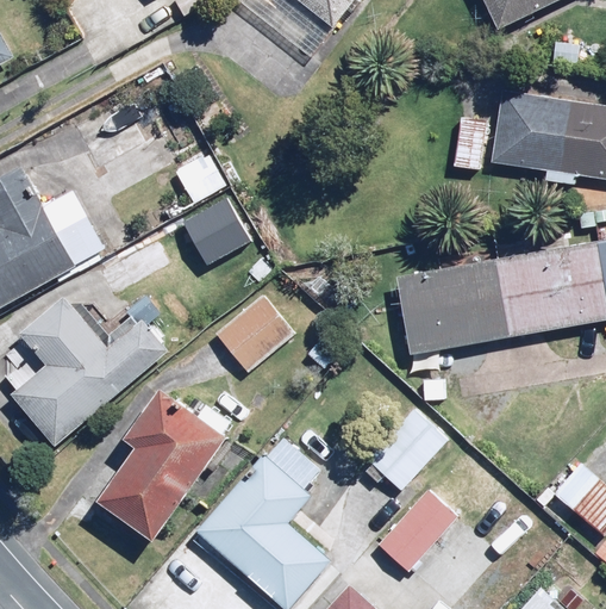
[(235,0),(312,58),(347,12),(351,14),(362,0),(235,0)]
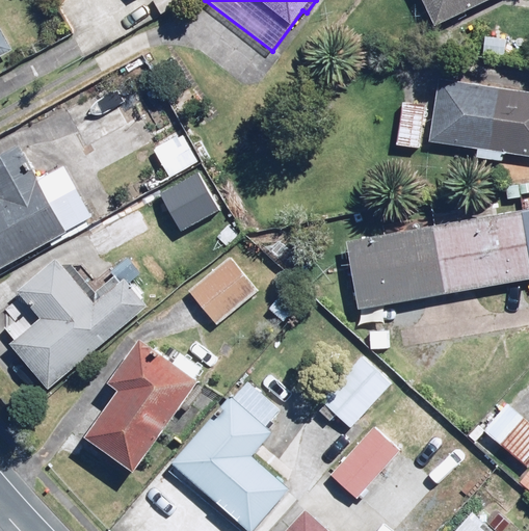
[(493,0),(423,0),(437,28),(493,0)]
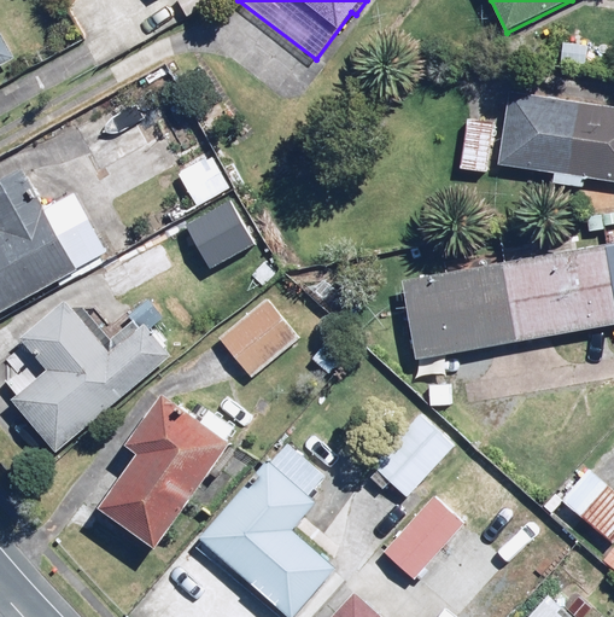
[(0,64),(12,58),(0,36),(0,64)]
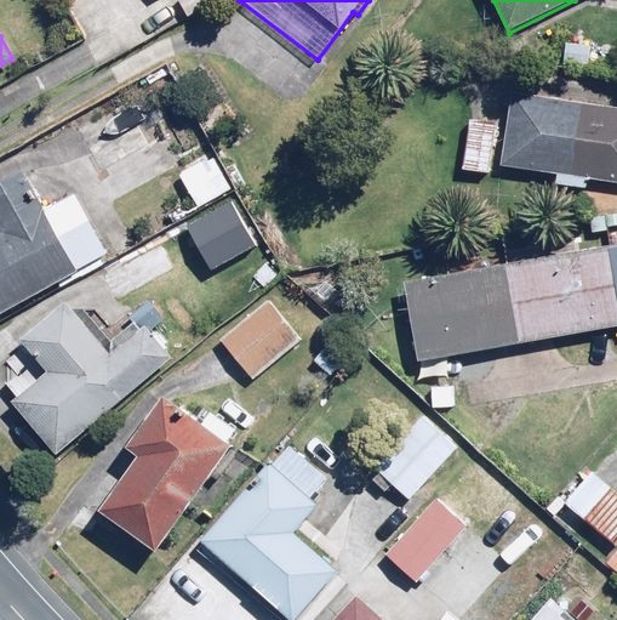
[(616,107),(512,92),(501,165),(554,172),(553,185),(584,189),(586,177),(616,181),(616,107)]
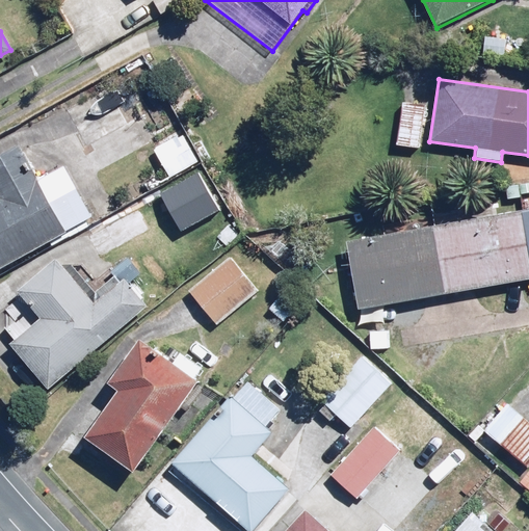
[(423,105),(399,103),(393,148),(418,151),(423,105)]
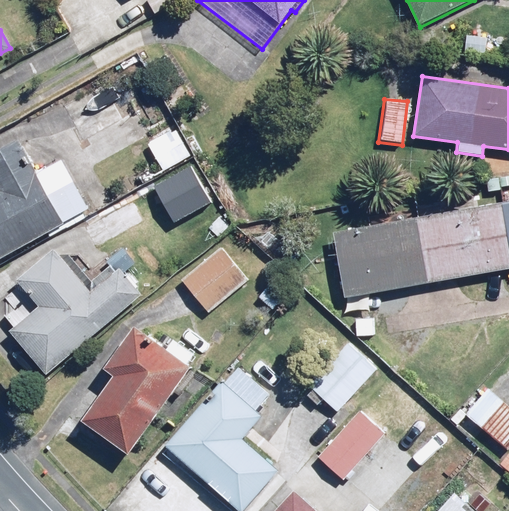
[(188,158),(173,129),(147,142),(162,171),(188,158)]
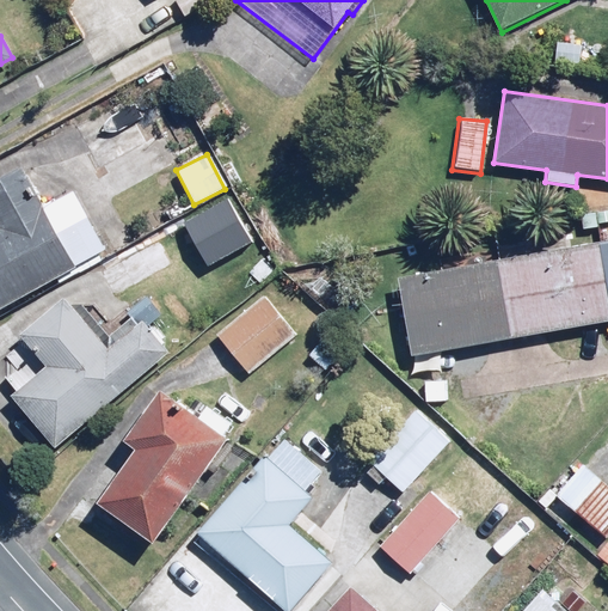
[(44,209),(17,164),(0,172),(0,307),(102,248),(69,194),(44,209)]
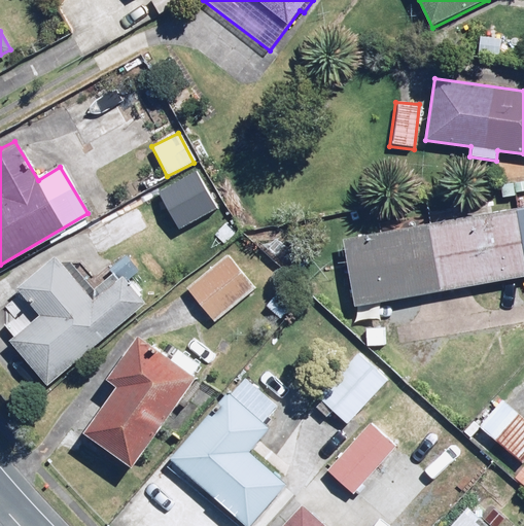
[(147,226),(133,201),(82,230),(97,255),(147,226)]
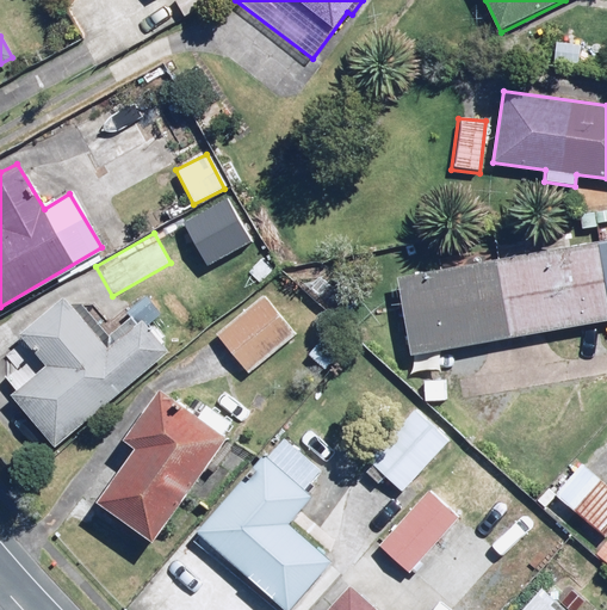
[(606,321),(606,239),(397,275),(410,355),(606,321)]
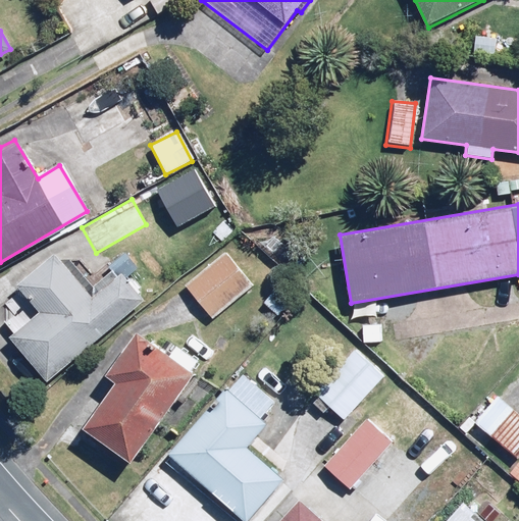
[(252,287),(222,251),(184,282),(213,319),(252,287)]
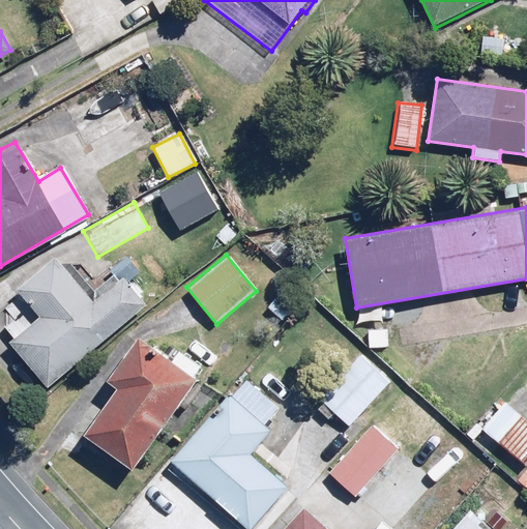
[(68,263),(63,267),(54,256),(17,289),(41,317),(9,346),(48,389),(145,303),(122,277),(116,283),(110,275),(92,290),(68,263)]
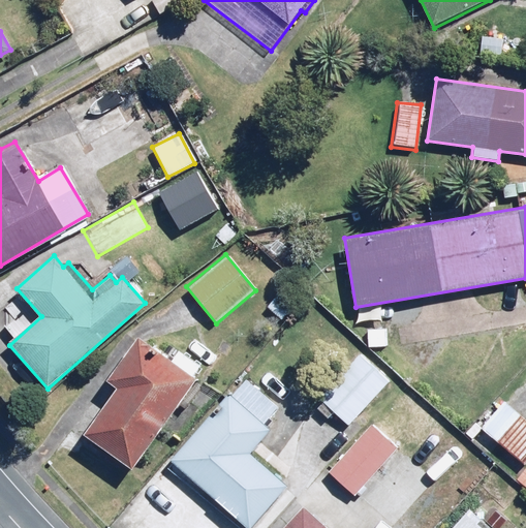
[(189,376),(197,365),(177,351),(168,363),(135,341),(110,379),(120,385),(86,437),(134,470),(194,380),(189,376)]
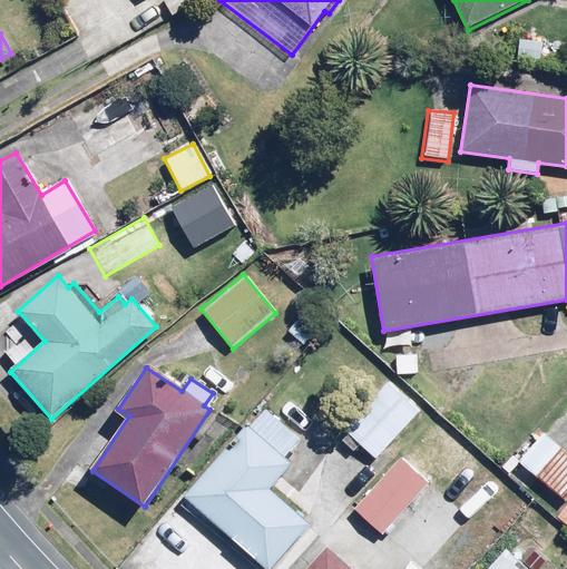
[(374,460),(418,412),(387,383),(342,432),(374,460)]
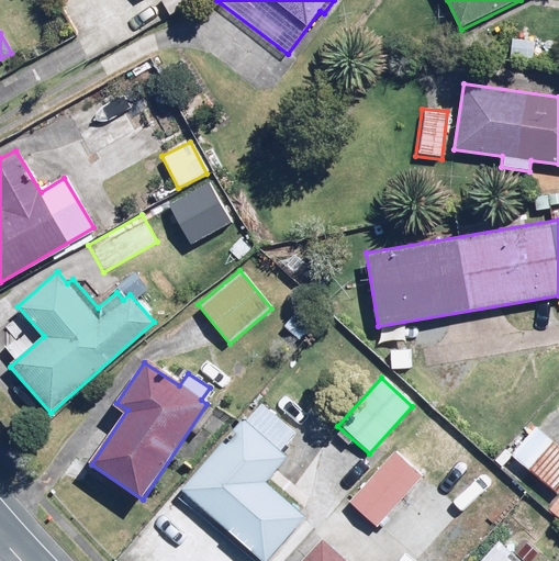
[(287,459),(243,419),(179,490),(258,560),(266,560),(305,518),(266,482),(287,459)]
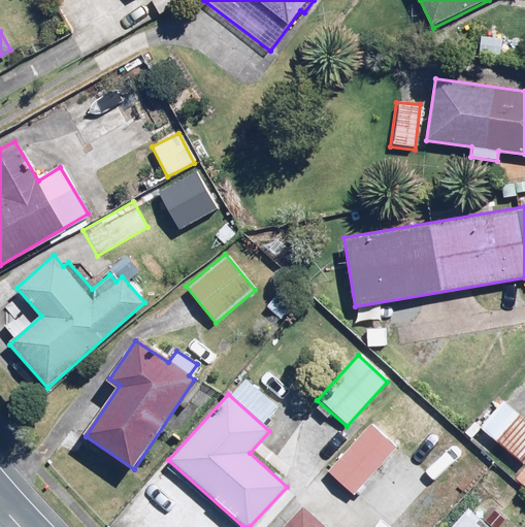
[(524,461),(524,421),(502,401),(481,427),(523,464),(524,461)]
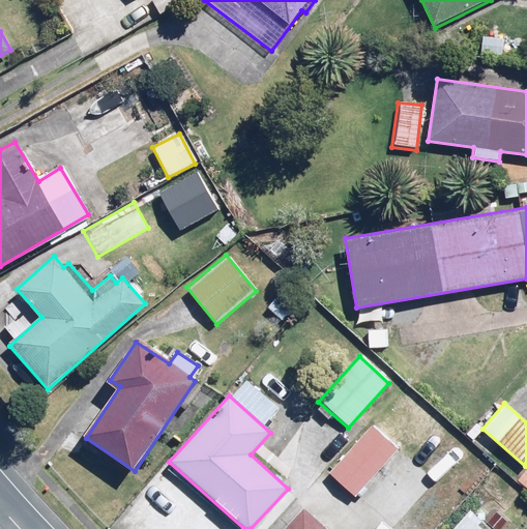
[(398,447),(371,424),(328,474),(355,497),(398,447)]
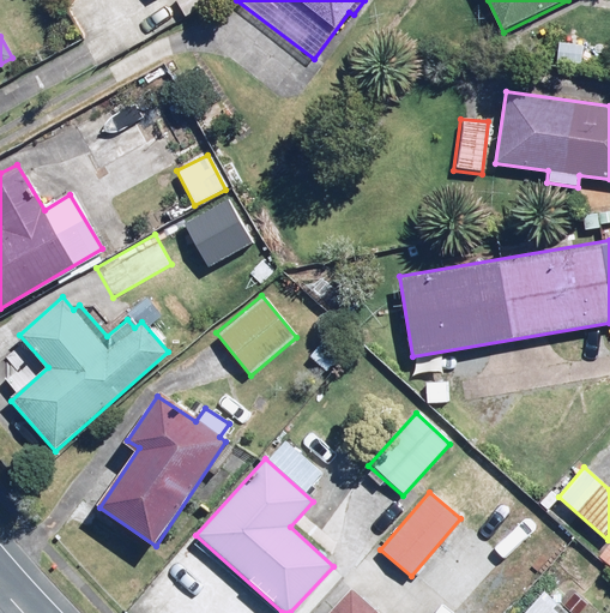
[(376,612),(350,589),(327,612),(376,612)]
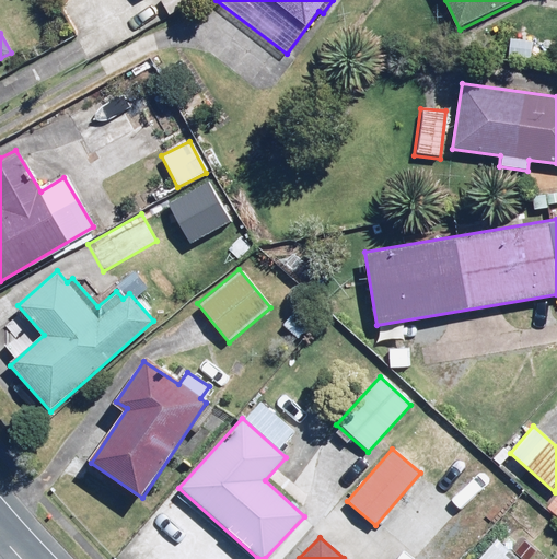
[(517,558),(495,540),(477,558),(517,558)]
